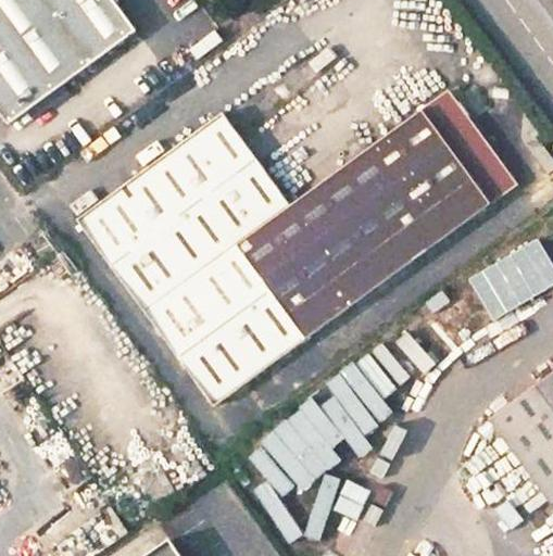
[(0,111),(10,124),(132,35),(136,33),(112,0),(0,0),(0,111)]
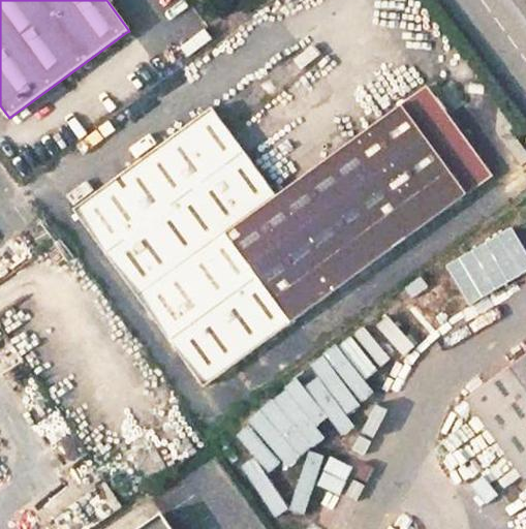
[(200,30),(178,49),(186,60),(210,40),(200,30)]
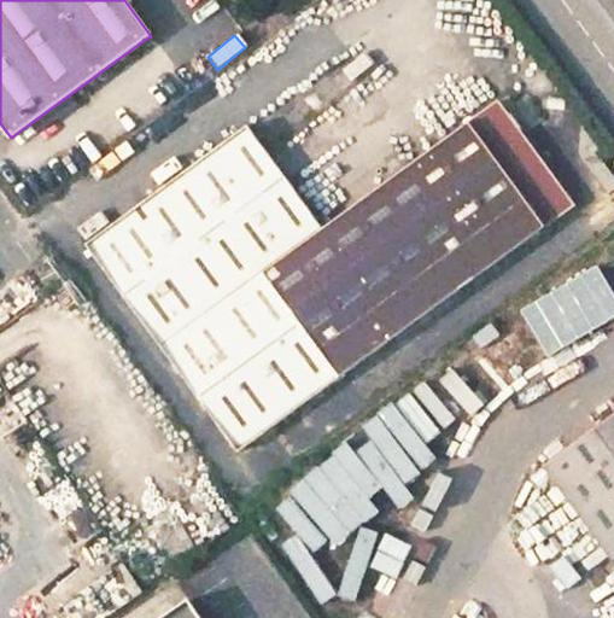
[(89,249),(235,452),(576,204),(498,98),(320,229),(252,132),(89,249)]
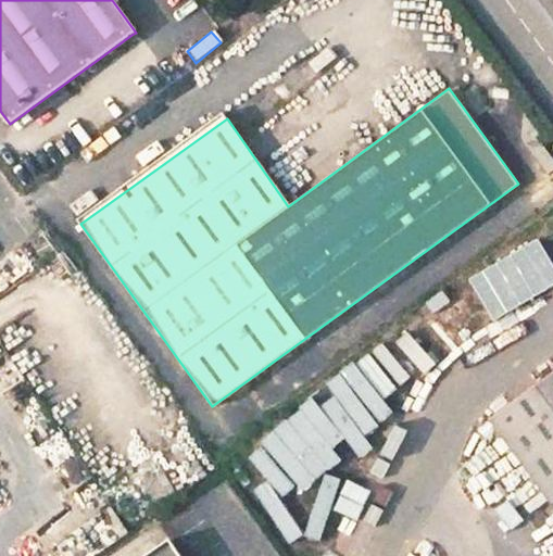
[(552,151),(551,149),(537,160),(550,178),(552,175),(552,151)]
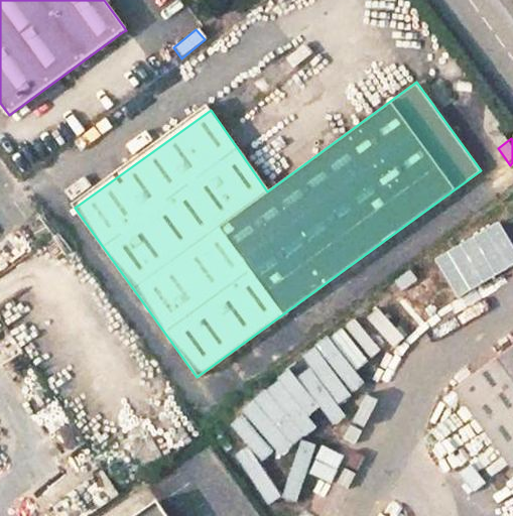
[(434,259),(455,299),(512,269),(512,245),(502,225),(434,259)]
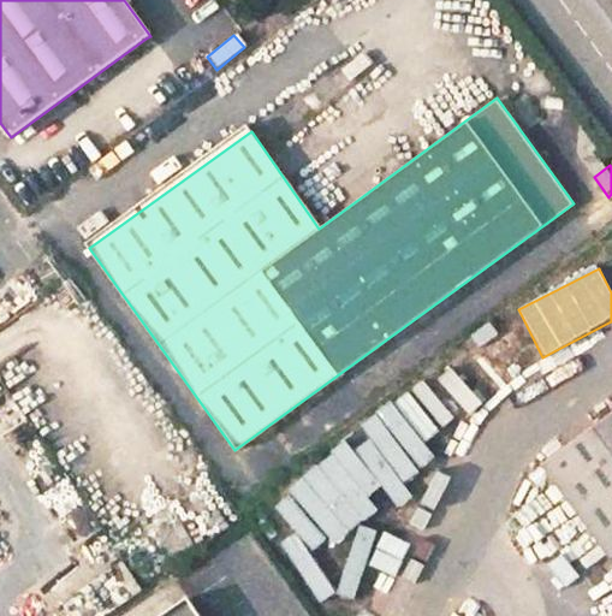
[(494,331),(479,337),(493,375),(510,369),(494,331)]
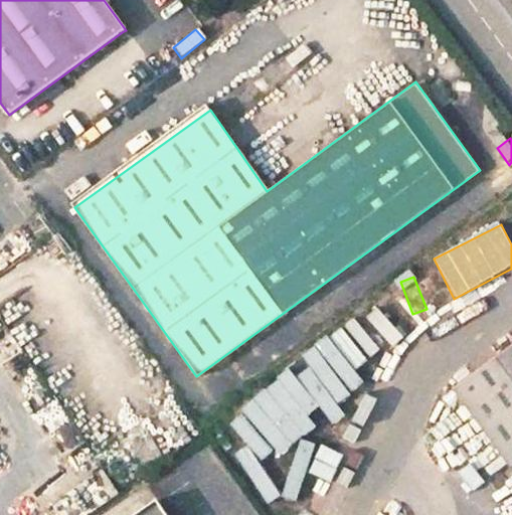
[(381,309),(368,319),(392,350),(404,340),(381,309)]
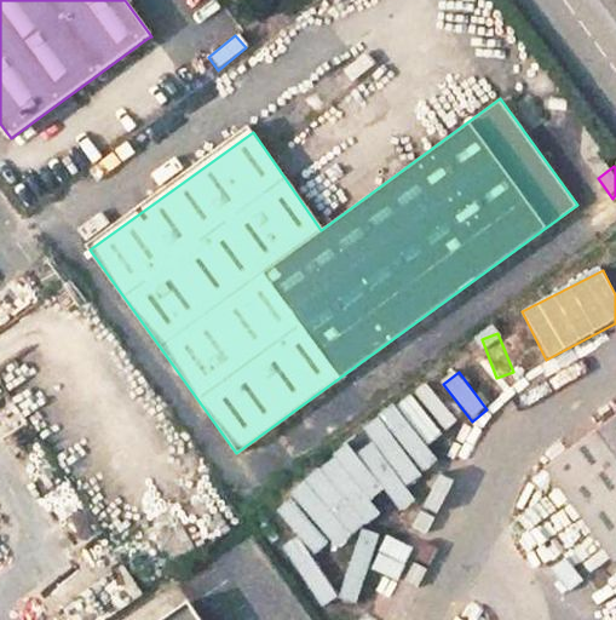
[(615,449),(563,488),(615,560),(615,449)]
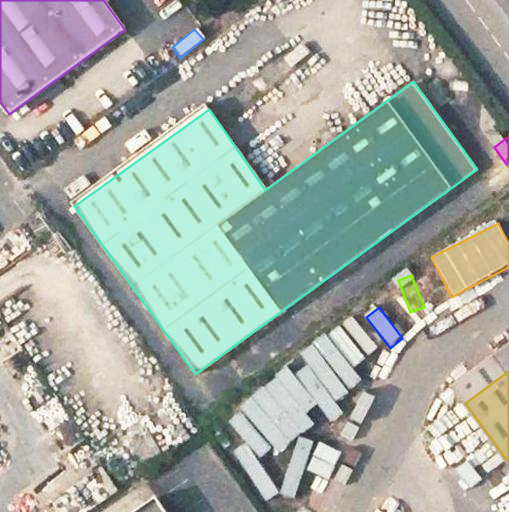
[(169,511),(157,493),(128,511),(169,511)]
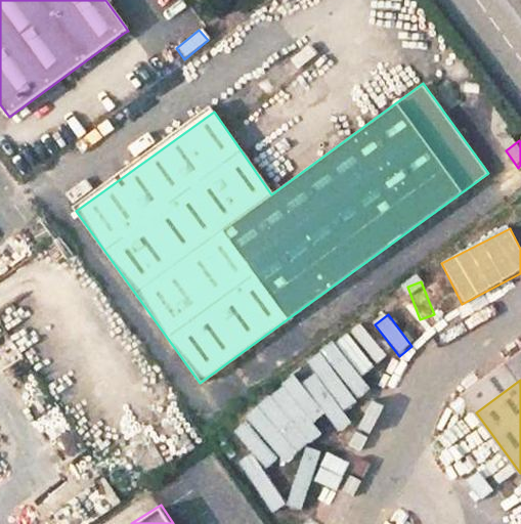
[(409,523),(392,515),(387,523),(409,523)]
